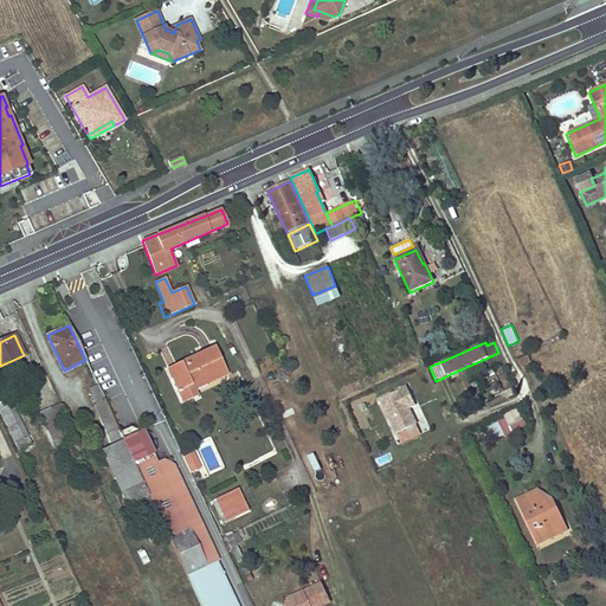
[(225,369),(216,348),(175,367),(180,375),(172,379),(184,404),(198,397),(194,389),(192,385),(225,369)]
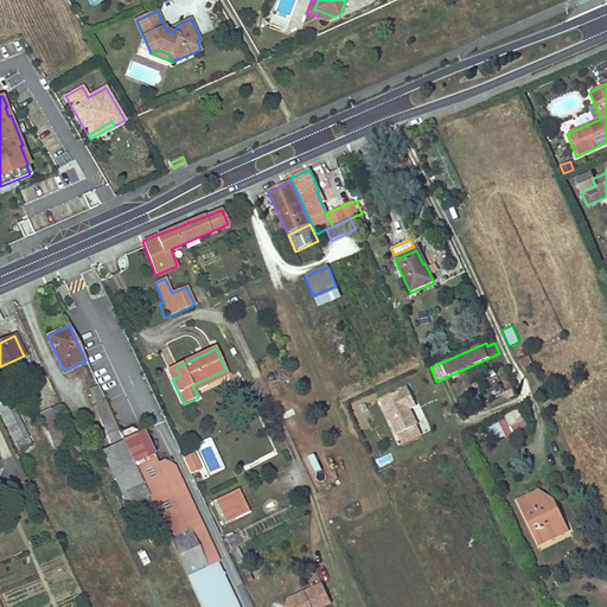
[(529,356),(521,359),(524,369),(532,365),(529,356)]
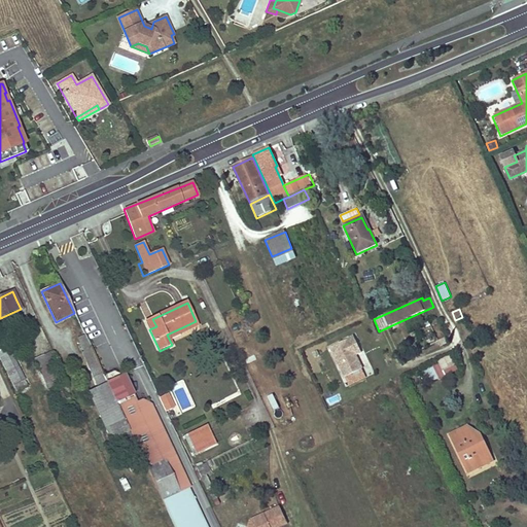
[(95,324),(94,321),(93,318),(80,323),(82,329),(95,324)]
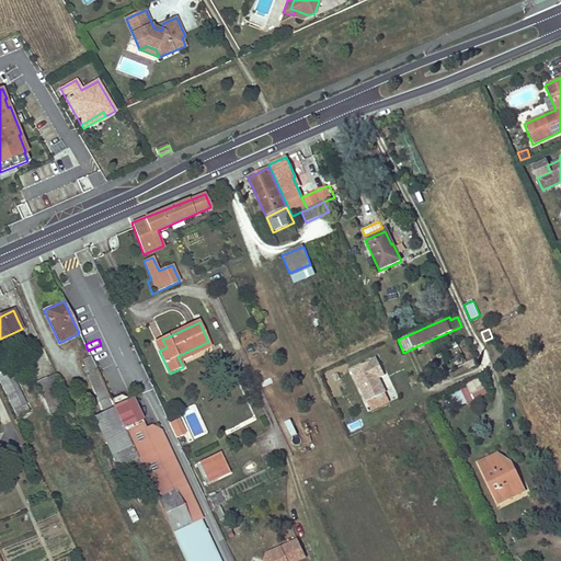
[(167,347),(162,340),(156,342),(159,351),(167,347)]
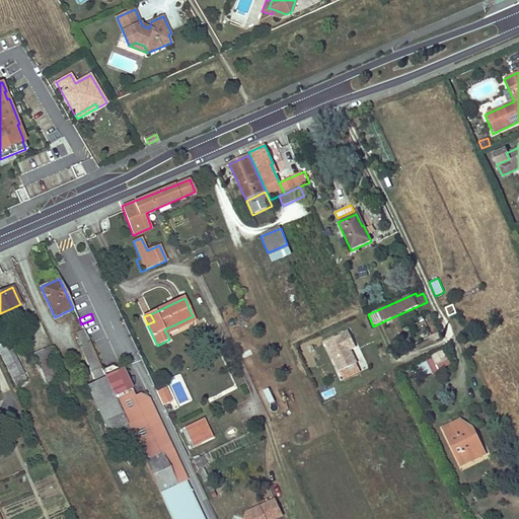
[(166,334),(195,320),(193,316),(164,329),(166,334)]
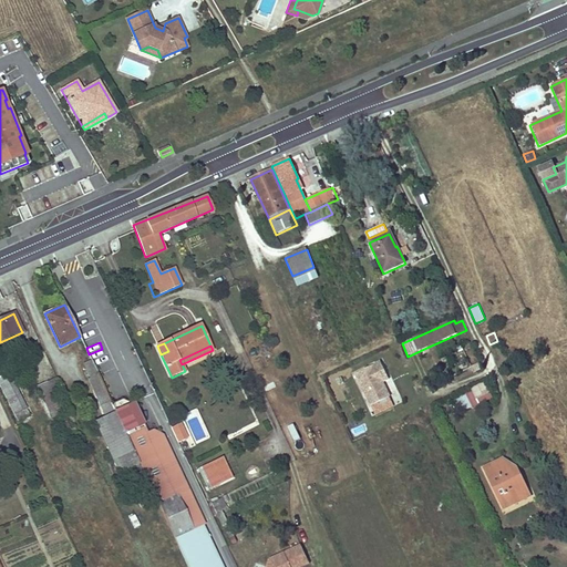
[(470,346),(443,354),(450,374),(471,367),(467,356),(473,354),(470,346)]
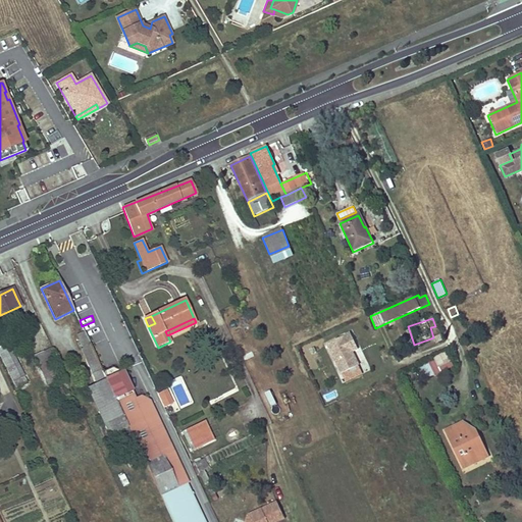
[(76,336),(83,350),(90,346),(84,332),(76,336)]
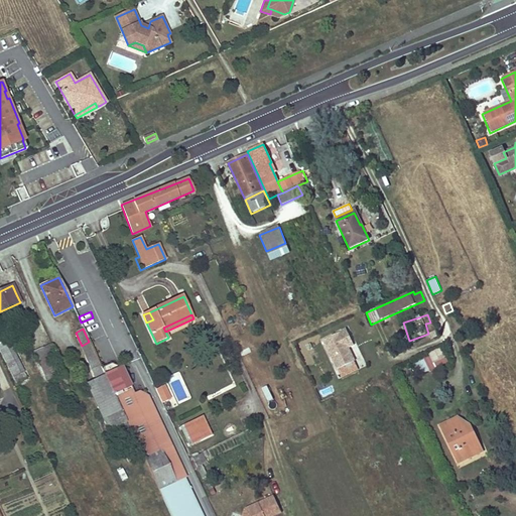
[(353,345),(346,330),(323,340),(337,369),(354,362),(347,348),(353,345)]
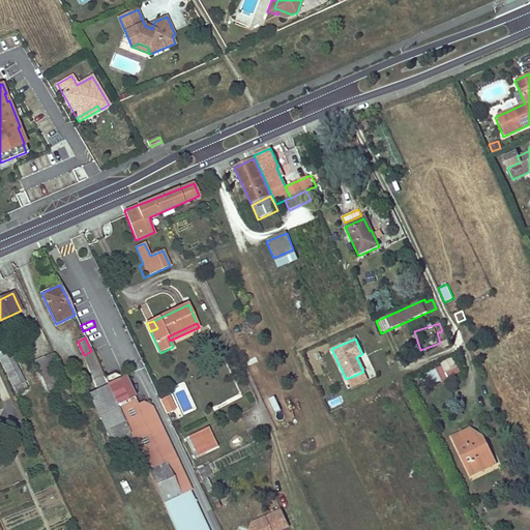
[(21,381),(16,371),(10,359),(13,357),(9,349),(0,353),(0,356),(15,388),(26,383),(24,380),(21,381)]
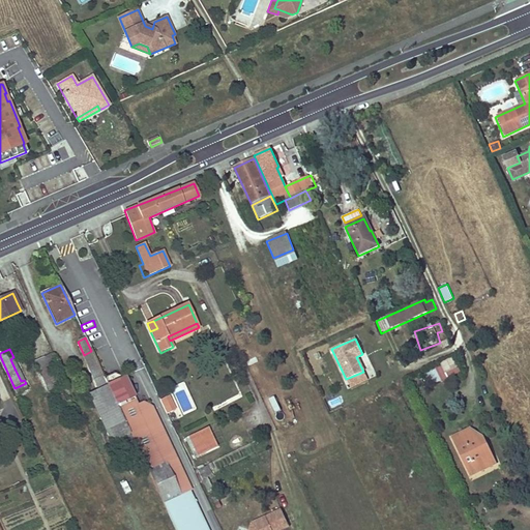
[(108,385),(105,378),(91,351),(86,354),(92,369),(89,371),(93,381),(92,381),(96,390),(108,385)]
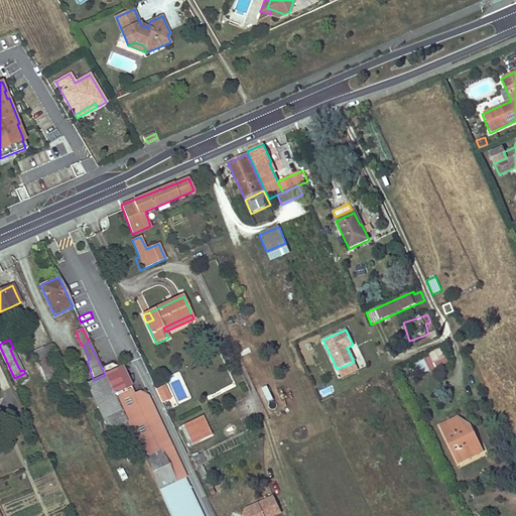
[(50,345),(35,353),(46,377),(54,373),(48,361),(55,357),(50,345)]
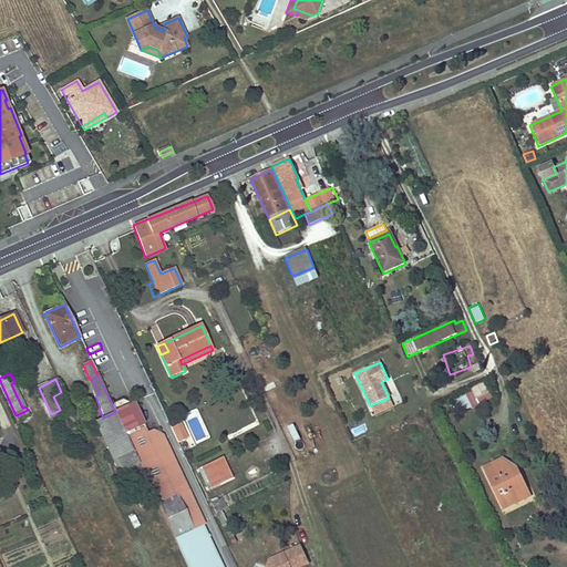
[(22,408),(26,406),(14,382),(11,384),(17,397),(22,408)]
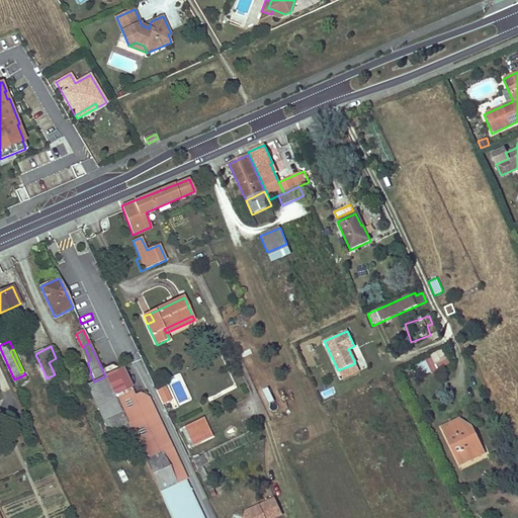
[(423,360),(430,374),(450,363),(443,350),(423,360)]
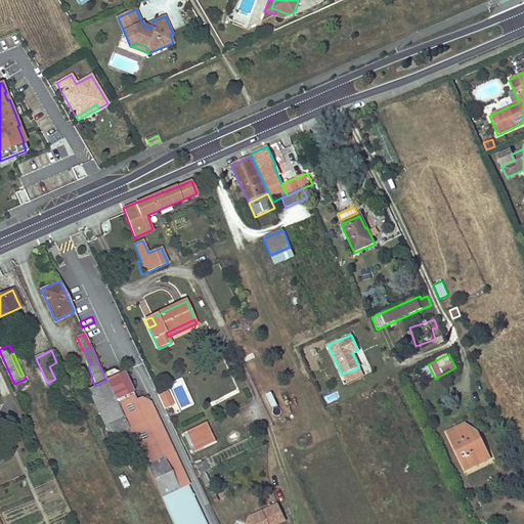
[(112,370),(103,374),(106,381),(107,383),(132,435),(173,523),(204,523),(185,484),(184,485),(143,398),(136,402),(123,374),(112,370)]
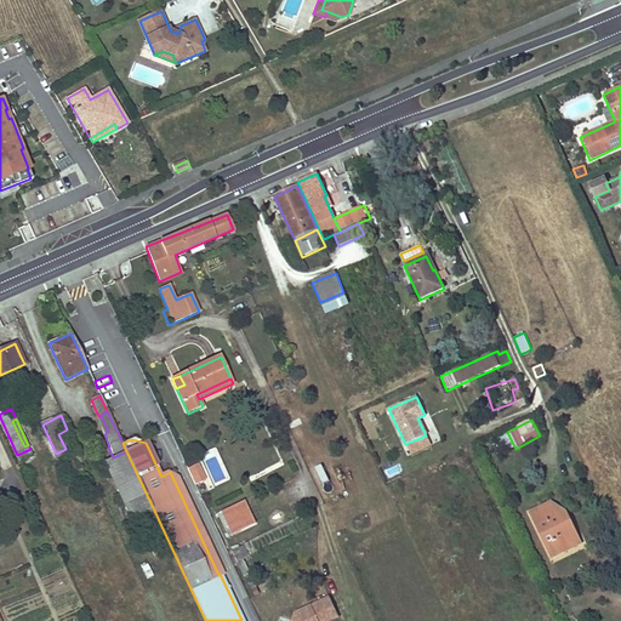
[(21,461),(33,455),(30,449),(17,455),(21,461)]
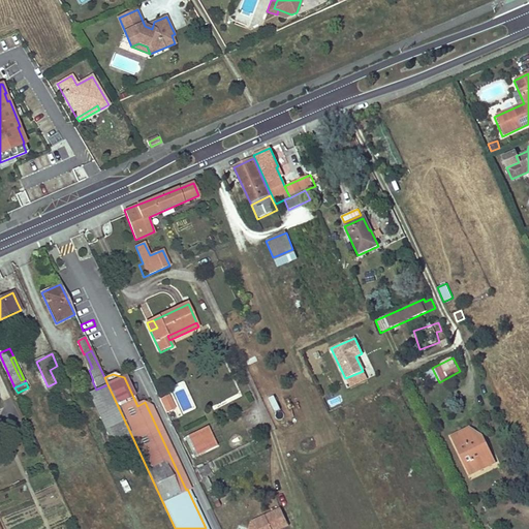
[(114,448),(133,439),(109,386),(89,396),(114,448)]
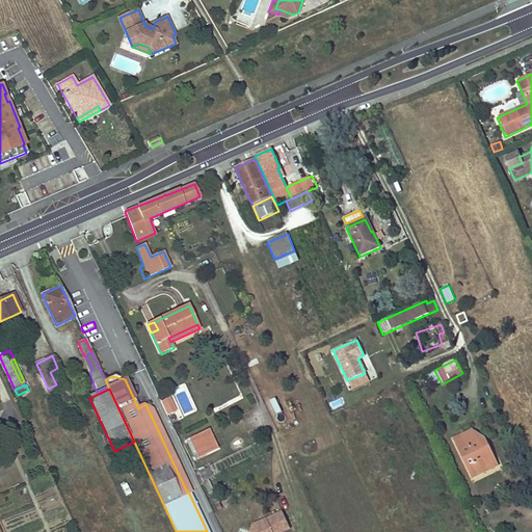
[(171,397),(162,401),(168,414),(177,409),(171,397)]
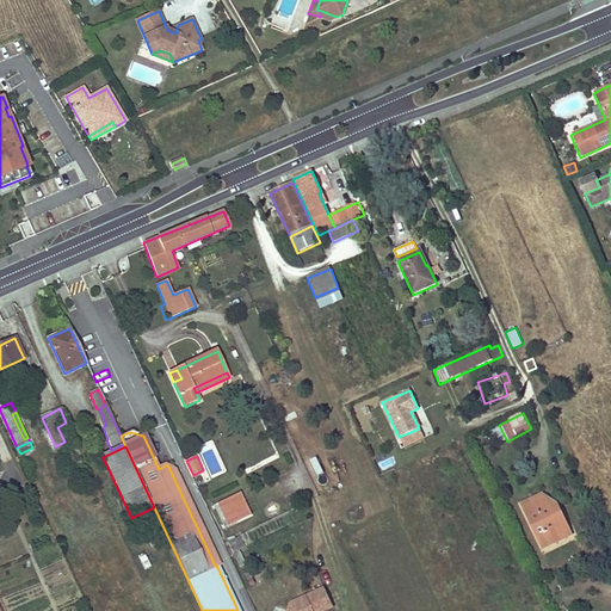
[(310,461),(318,477),(325,475),(319,457),(310,461)]
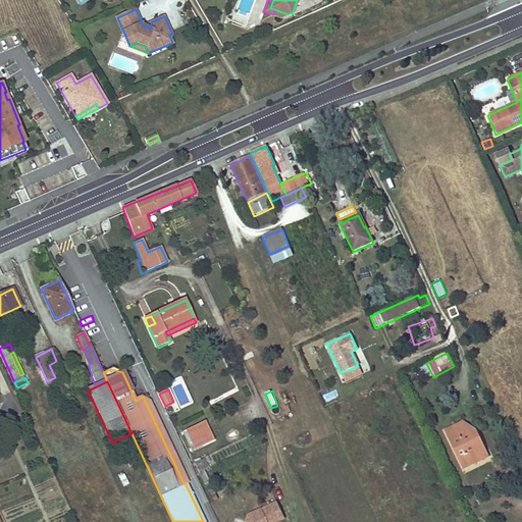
[(75,409),(73,405),(71,400),(65,403),(69,412),(75,409)]
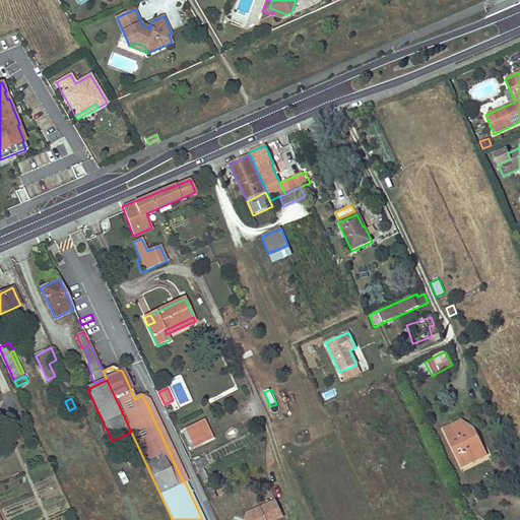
[(483,448),(478,437),(473,426),(466,430),(460,417),(443,427),(461,464),(472,458),(470,454),(483,448)]
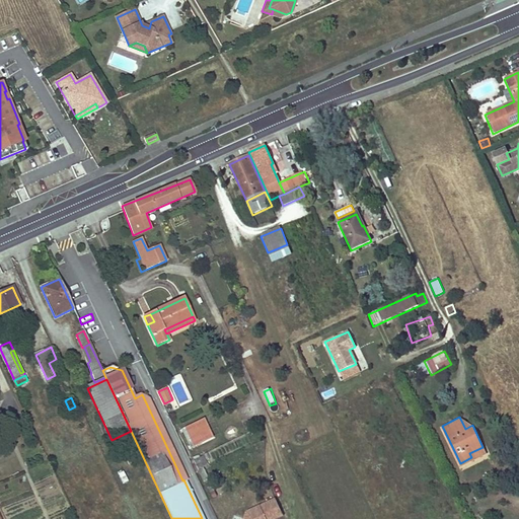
[(465,429),(472,425),(459,417),(465,429)]
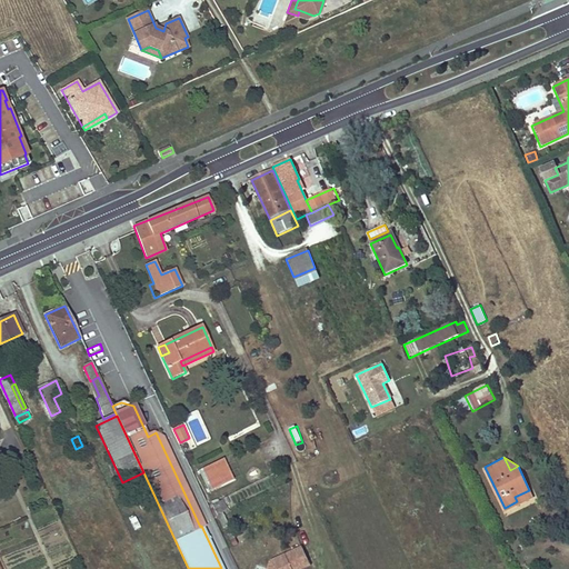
[(233,480),(229,470),(223,460),(212,465),(222,486),(233,480)]
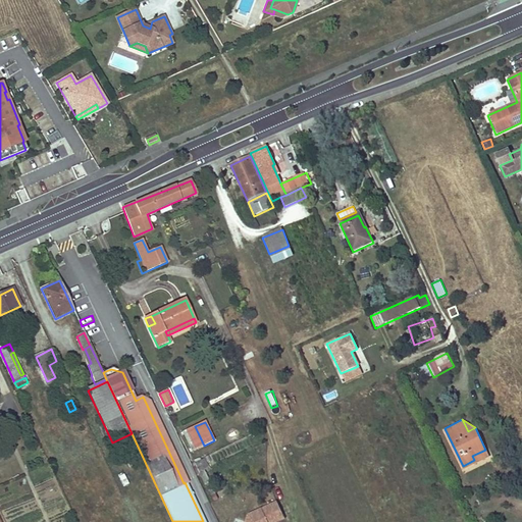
[(204,446),(195,426),(187,430),(196,449),(204,446)]
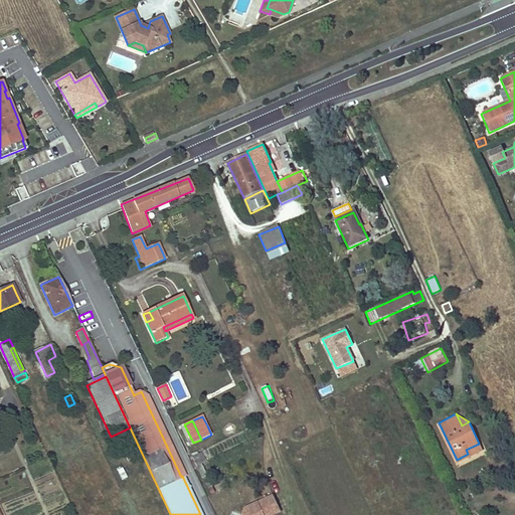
[(468,454),(481,448),(479,444),(466,450),(468,454)]
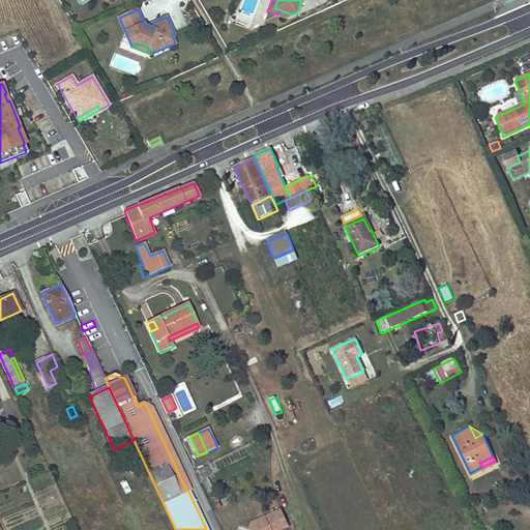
[(281,529),(289,527),(281,510),(252,524),(249,529),(281,529)]
